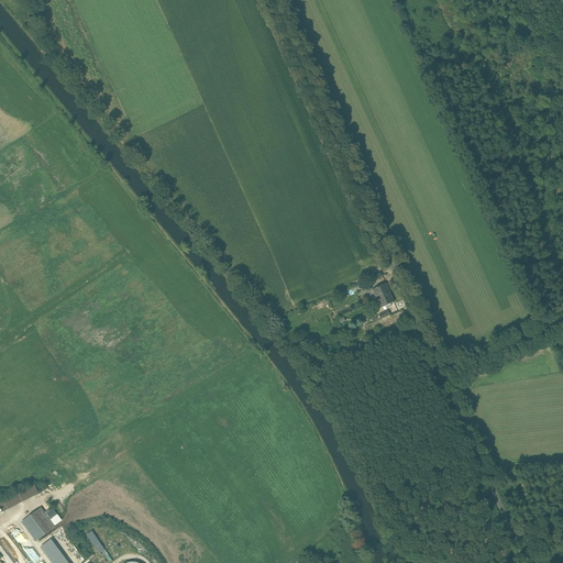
[(395,302),(386,284),(373,289),(376,297),(379,295),(382,299),(378,300),(378,301),(372,304),(374,309),(381,306),(382,308),(395,302)]
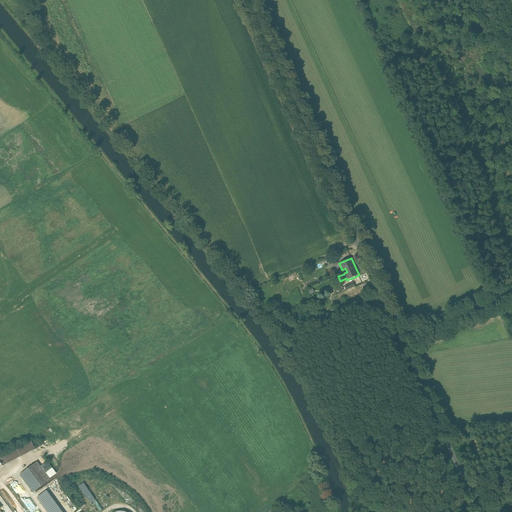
[(31,439),(0,453),(0,456),(3,462),(35,447),(31,439)]
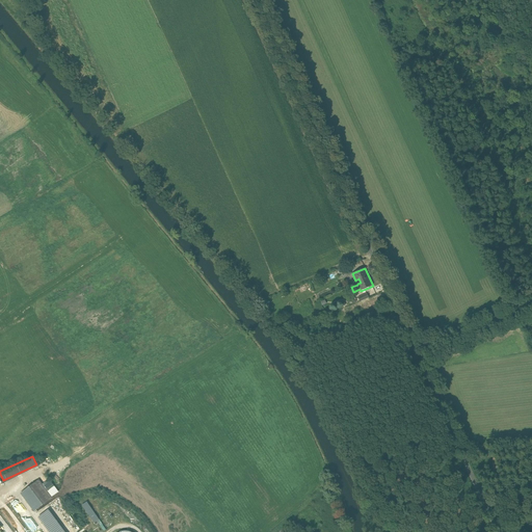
[(38,480),(21,494),(34,510),(52,498),(38,480)]
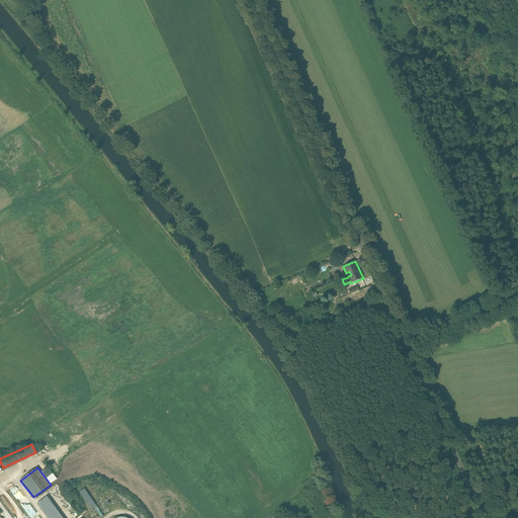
[(80,492),(91,509),(96,506),(85,488),(80,492)]
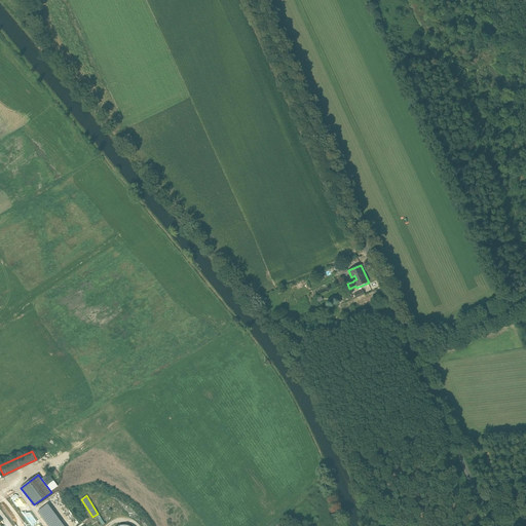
[(67,525),(48,502),(37,511),(49,525),(67,525)]
